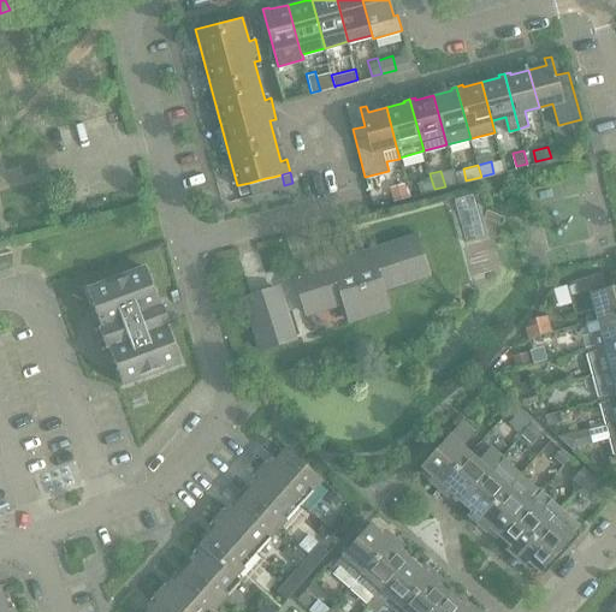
[(284,185),(282,174),(273,177),(277,188),(284,185)]
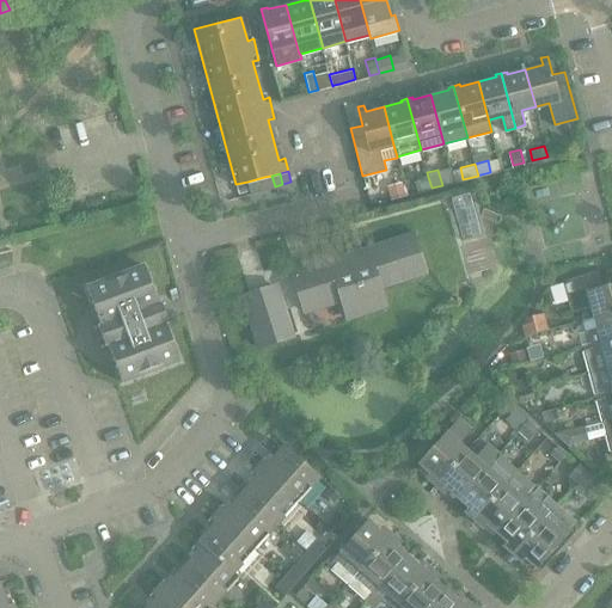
[(275,186),(271,176),(264,177),(267,189),(275,186)]
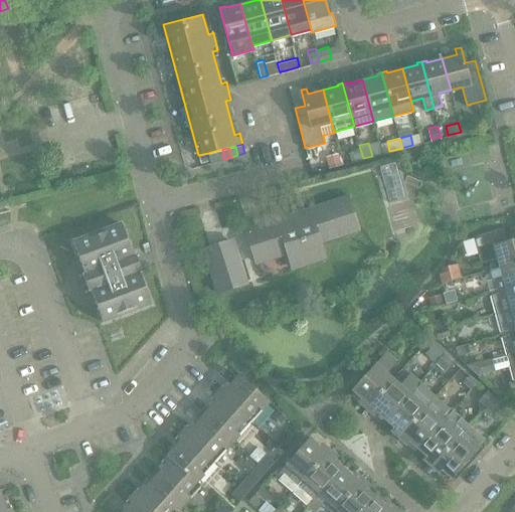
[(224,159),(222,149),(215,151),(218,160),(224,159)]
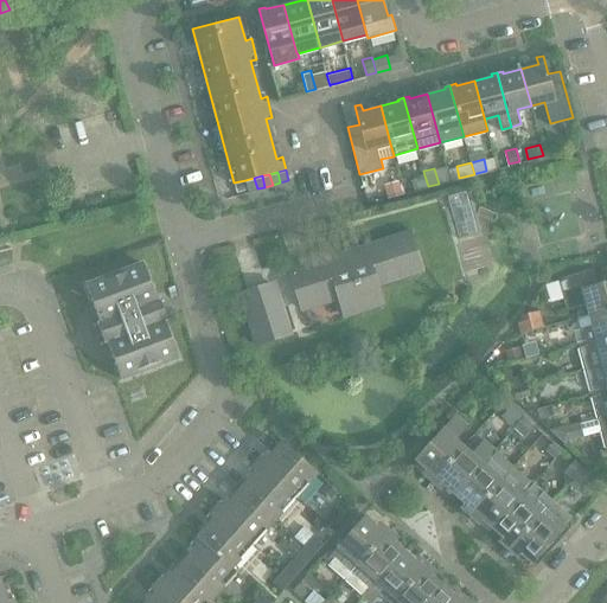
[(425,175),(411,179),(414,190),(428,186),(425,175)]
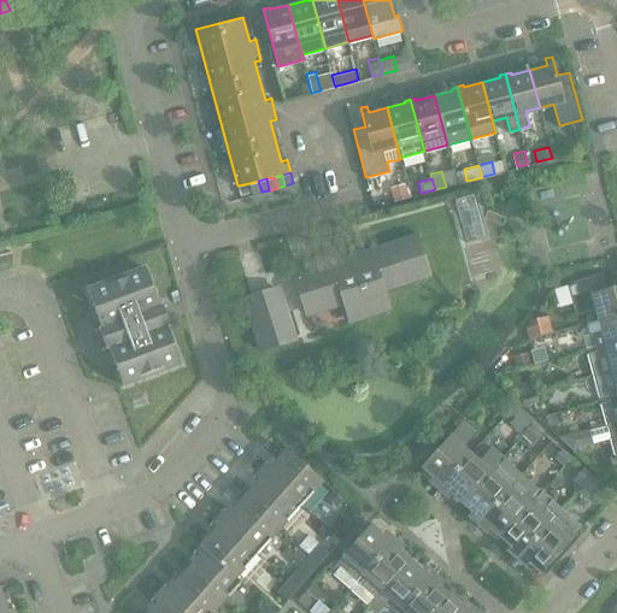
[(262,192),(258,181),(250,183),(250,184),(252,192),(253,194),(262,192)]
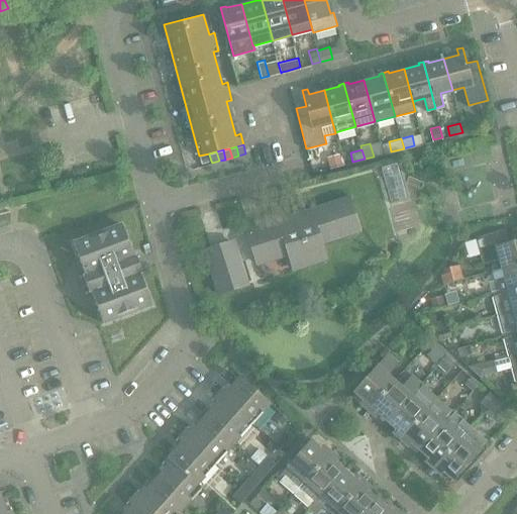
[(338,151),(327,155),(330,167),(341,164),(338,151)]
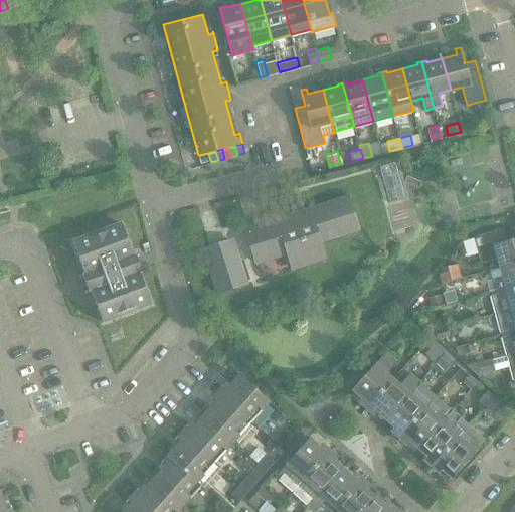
[(199,156),(201,162),(210,160),(208,154),(199,156)]
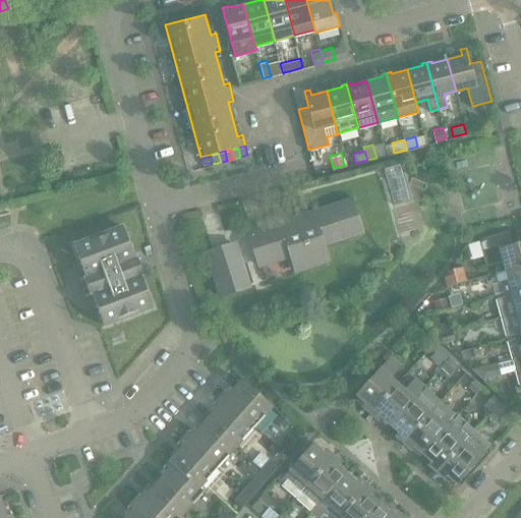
[(409,197),(399,162),(384,167),(393,203),(409,197)]
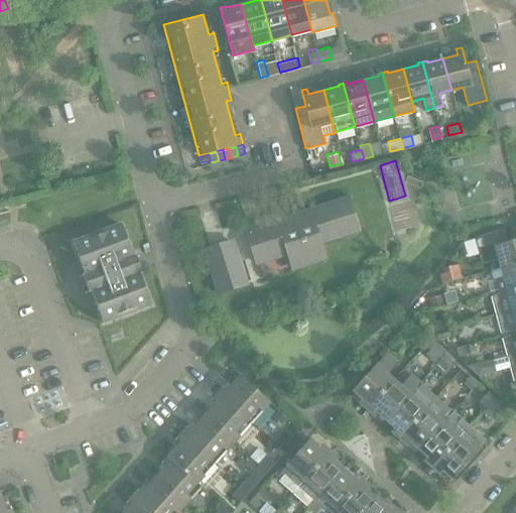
[(320,240),(359,228),(348,196),(279,218),(277,213),(245,223),(257,261),(288,251),(293,266),(326,255),(320,240)]
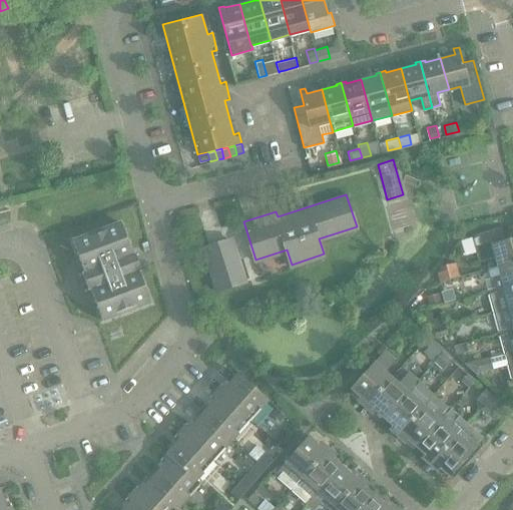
[(120,220),(72,238),(84,271),(81,272),(82,273),(88,289),(90,288),(102,320),(150,302),(138,271),(141,270),(134,251),(132,252),(120,220)]
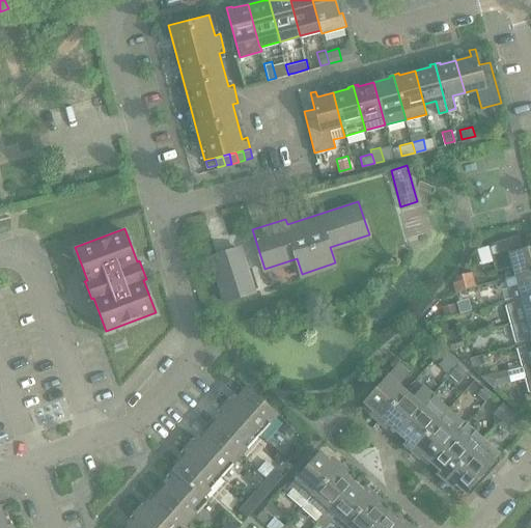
[(513,266),(515,275),(530,270),(530,246),(522,249),(519,234),(491,243),(498,270),(513,266)]
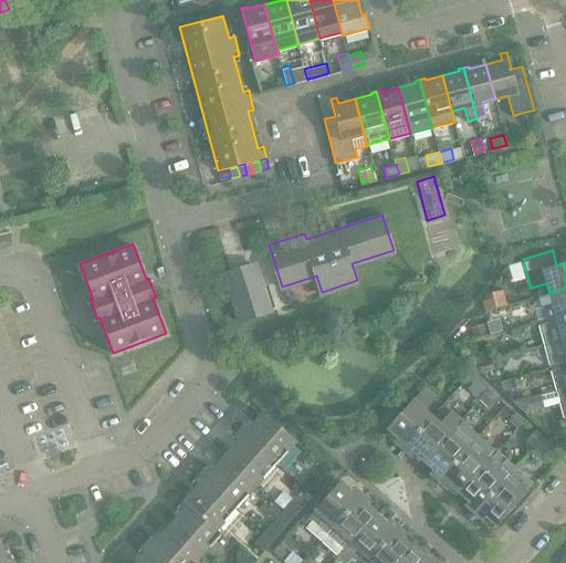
[(239,320),(271,309),(255,263),(224,273),(239,320)]
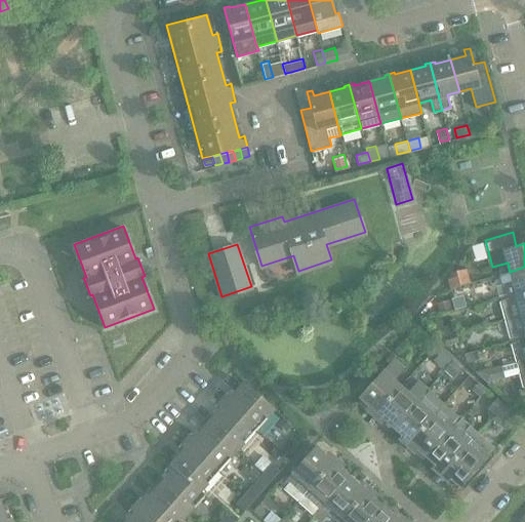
[(502,283),(496,285),(499,297),(524,290),(524,267),(510,272),(499,274),(502,283)]
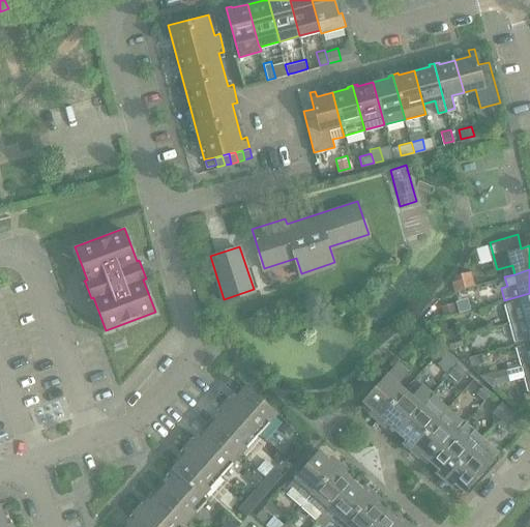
[(475,285),(471,270),(455,273),(451,281),(453,289),(475,285)]
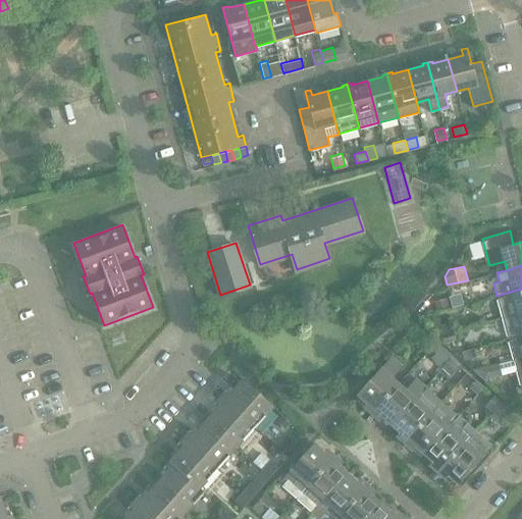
[(521,289),(497,296),(501,308),(503,317),(521,311),(521,289)]
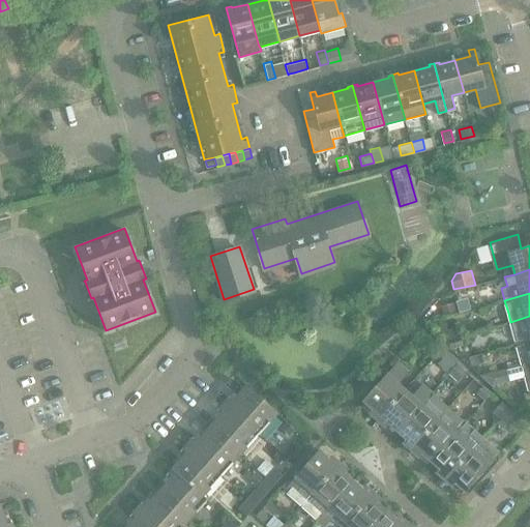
[(461,298),(442,303),(445,314),(464,309),(461,298)]
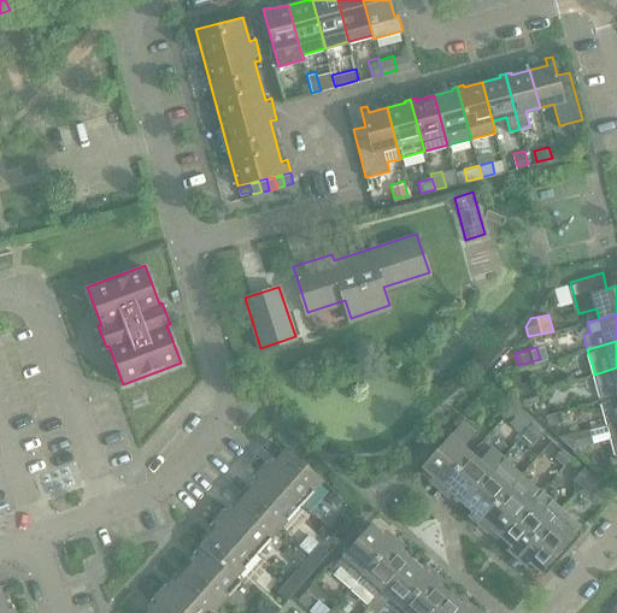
[(616,367),(594,375),(597,385),(600,399),(616,394),(616,367)]
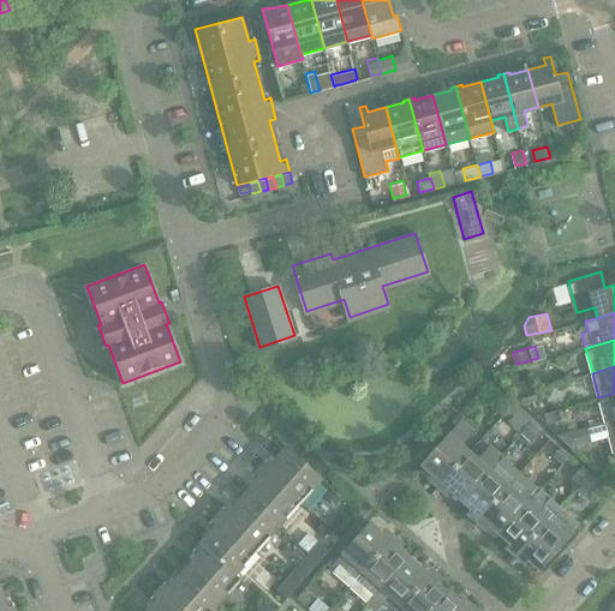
[(531,377),(512,383),(515,395),(535,389),(531,377)]
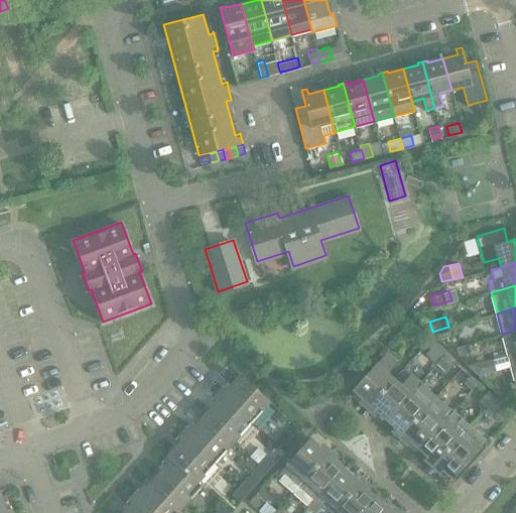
[(432,332),(431,332),(439,339),(450,336),(448,327),(432,332)]
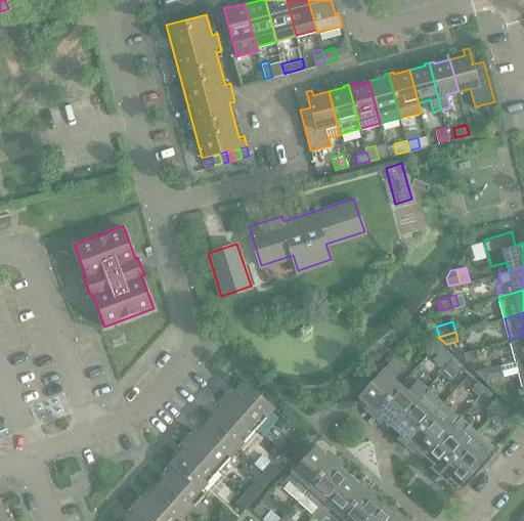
[(523,335),(510,339),(514,351),(516,360),(523,358),(523,335)]
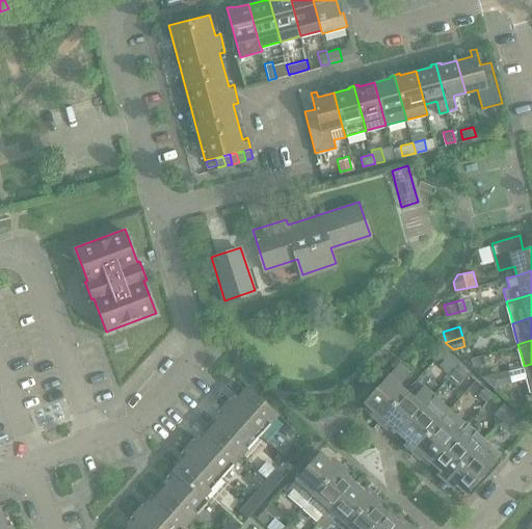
[(484,354),(471,359),(474,367),(487,363),(484,354)]
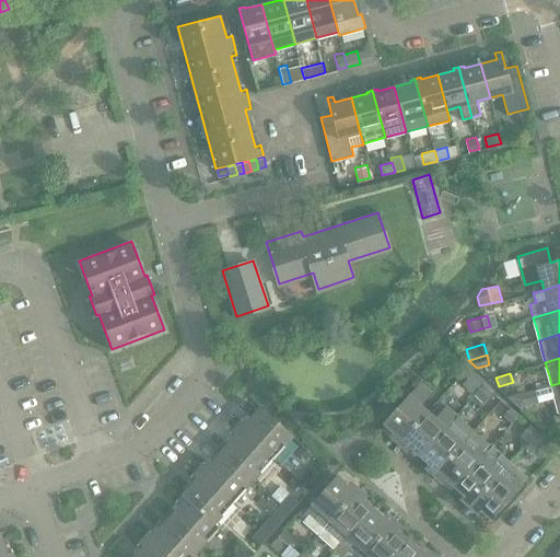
[(473,374),(463,385),(473,394),(474,394),(483,383),(473,374)]
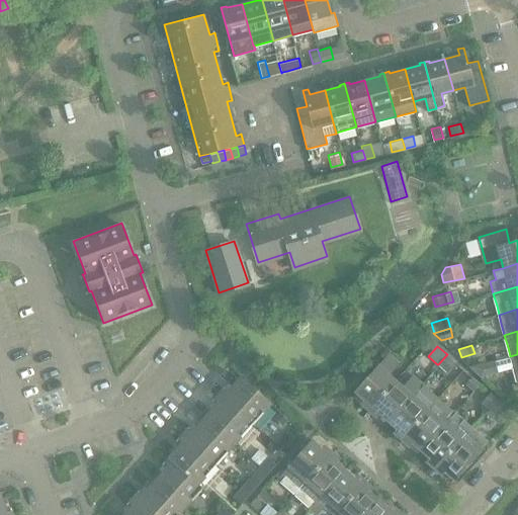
[(390,352),(355,392),(364,400),(361,403),(367,408),(369,409),(396,379),(389,373),(400,361),(390,352)]
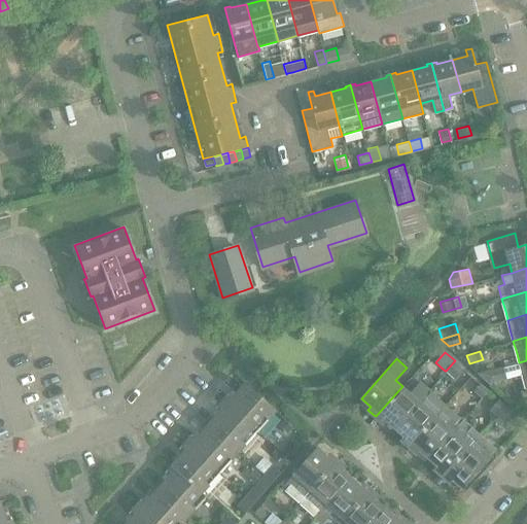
[(455,360),(446,371),(455,379),(464,369),(455,360)]
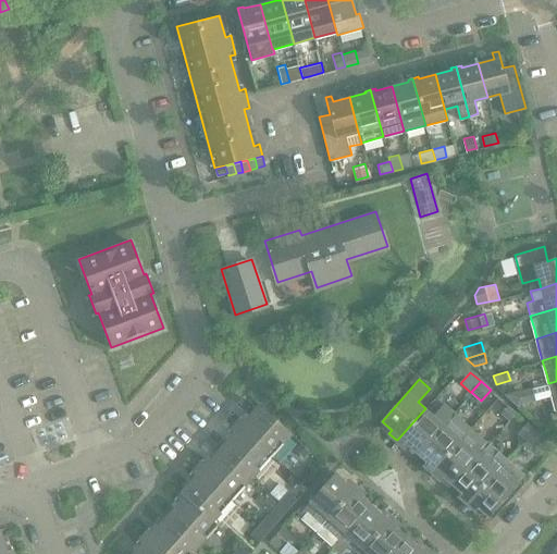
[(532,386),(506,393),(519,405),(535,401),(535,399),(552,395),(555,407),(556,414),(556,413),(556,381),(548,383),(548,384),(532,389),(532,386)]
